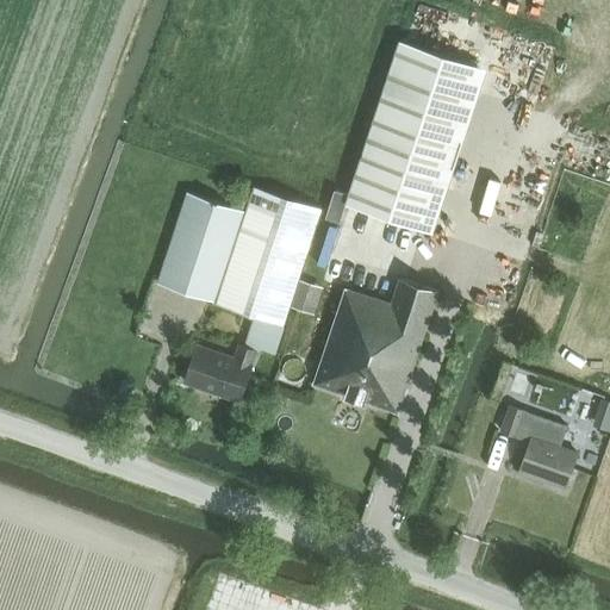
[(347,205),(434,234),(486,72),(399,44),(347,205)]
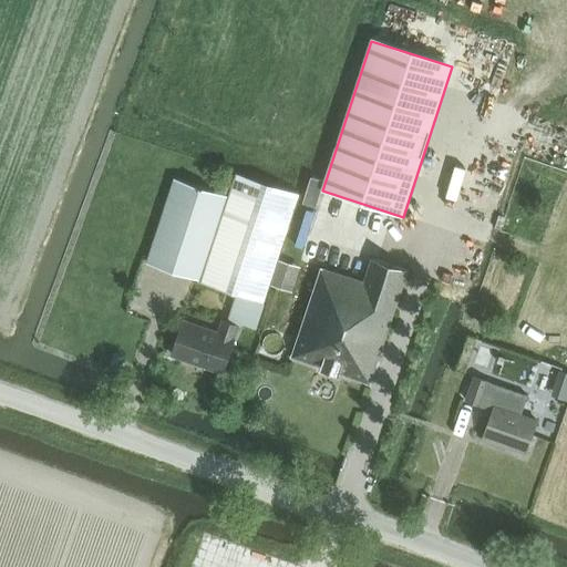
[(199,282),(264,303),(300,193),(236,172),(228,195),(174,177),(146,261),(200,280),(199,282)]
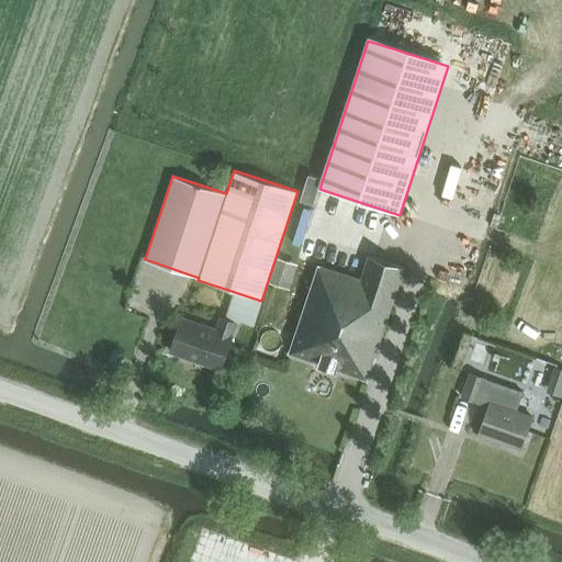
[(289,352),(367,379),(404,267),(369,255),(361,278),(318,263),(289,352)]
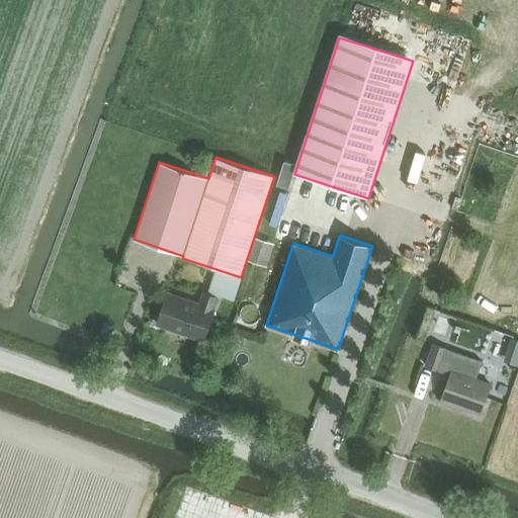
[(168,293),(158,324),(203,340),(218,298),(207,294),(203,293),(200,305),(168,293)]
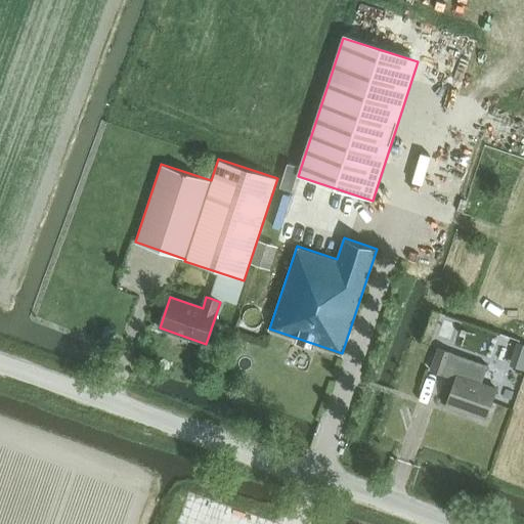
[(113,330),(106,328),(103,336),(110,338),(113,330)]
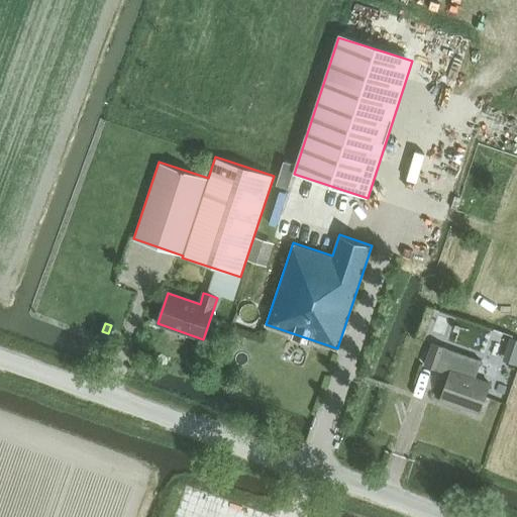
[(425,364),(438,369),(445,347),(432,342),(425,364)]
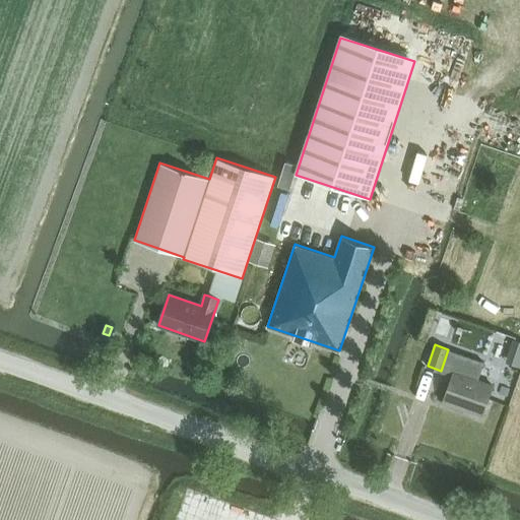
[(448,349),(441,371),(453,375),(444,401),(481,414),(493,384),(478,379),(484,362),(448,349)]
